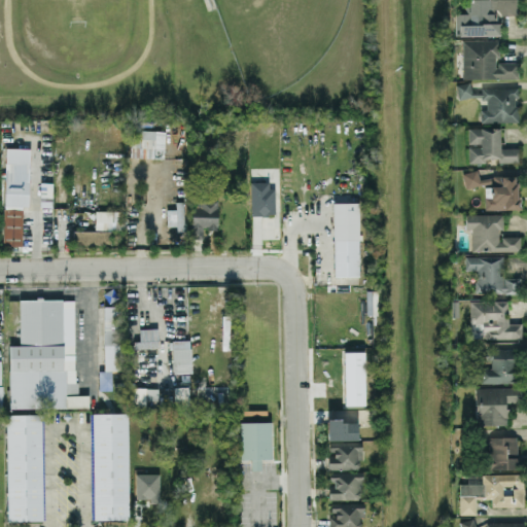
[(499,35),(499,14),(516,14),(515,0),(467,0),(468,13),(455,13),(456,35),(499,35)]
